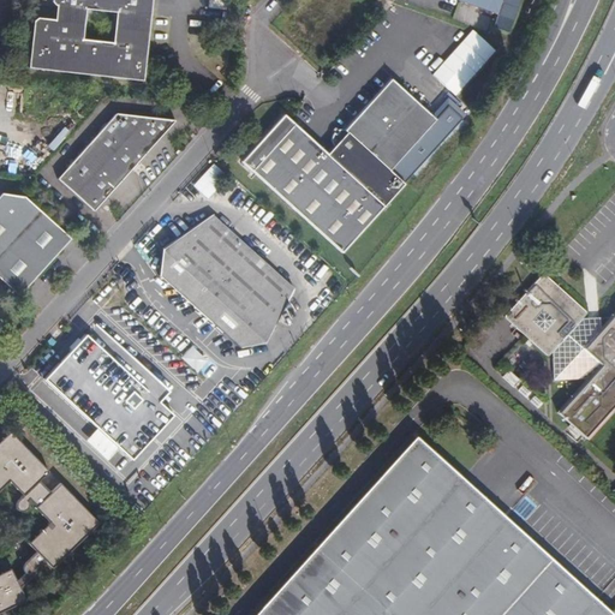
[(39,19),(35,23),(29,70),(143,82),(151,0),(53,0),(53,4),(58,11),(57,21),(39,19)]
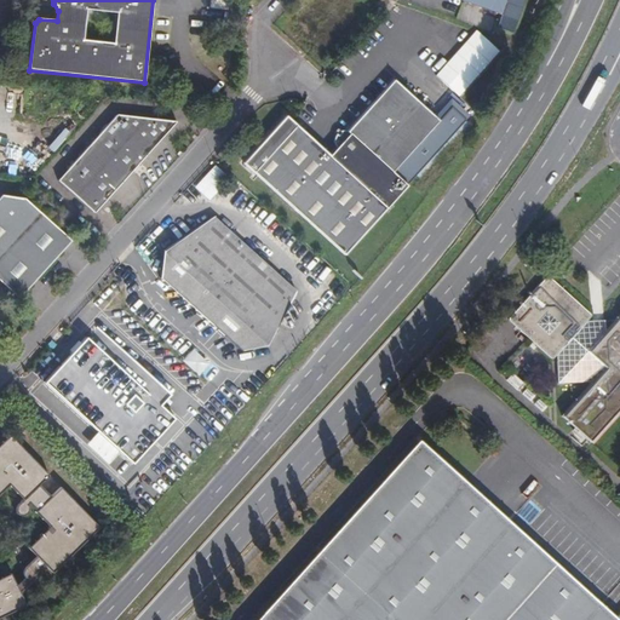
[(451,0),(503,18),(509,0),(451,0)]
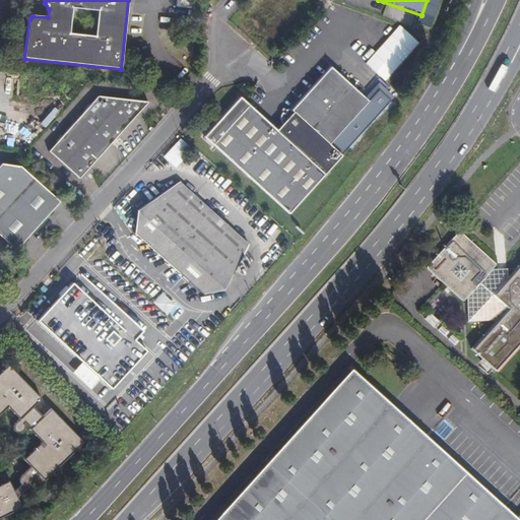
[(400,26),(367,65),(385,82),(418,45),(400,26)]
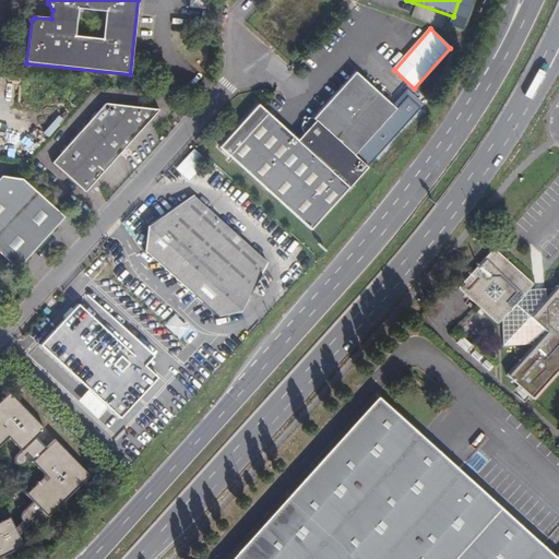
[(296,142),(266,115),(229,155),(309,228),(367,165),(354,153),(393,110),(354,74),(312,120),(307,118),(307,123),(301,123),(299,126),(300,138),(296,142)]
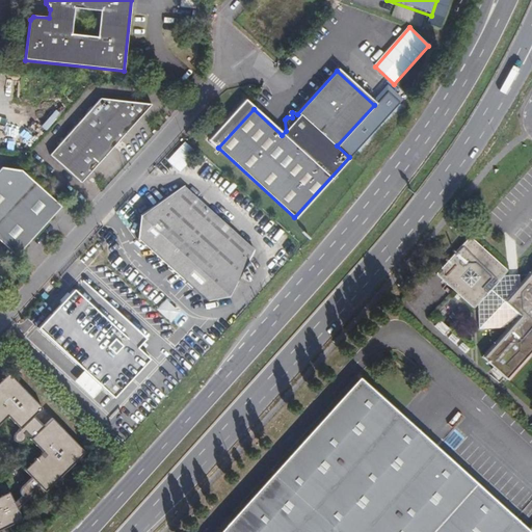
[(391,88),(374,105),(337,145),(349,157),(404,100),(391,88)]
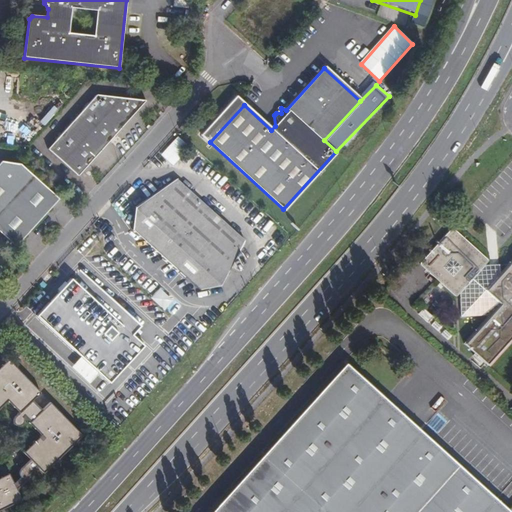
[(97,95),(50,150),(79,176),(146,102),(97,95)]
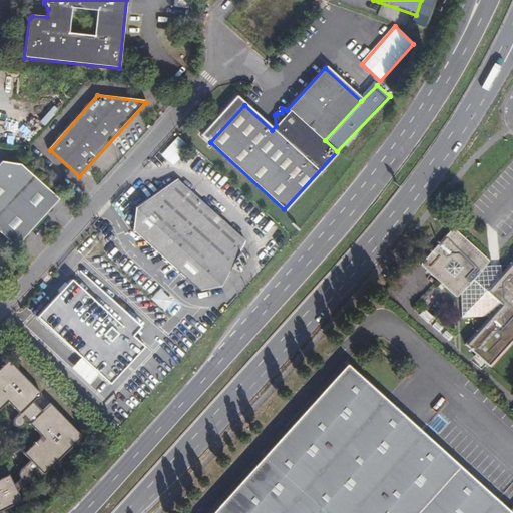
[(173,164),(190,146),(178,136),(162,153),(173,164)]
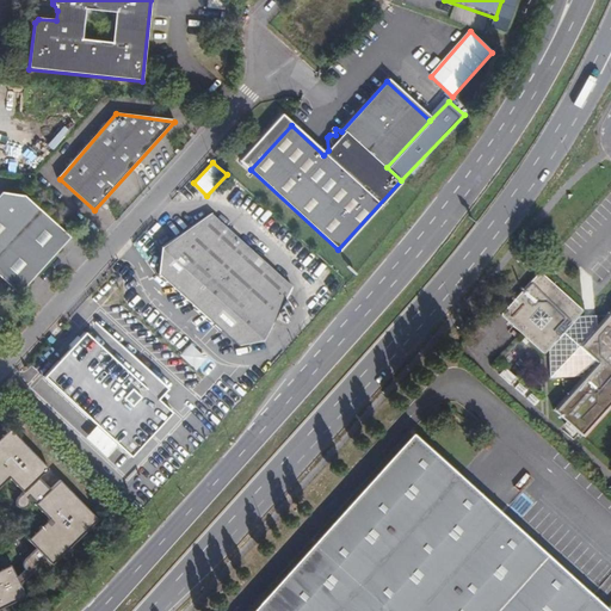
[(0,192),(0,277),(17,294),(68,236),(24,197),(0,192)]
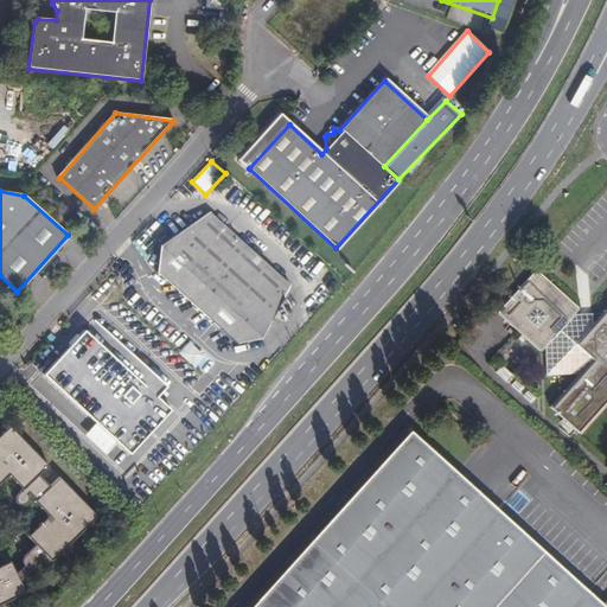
[(209,212),(160,246),(157,272),(235,343),(259,339),(288,285),(209,212)]
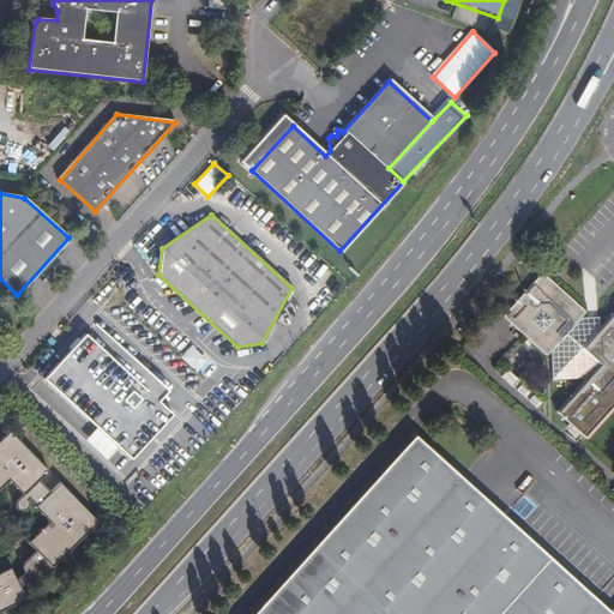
[(613,311),(601,326),(600,315),(594,317),(583,319),(585,312),(542,274),(503,317),(545,355),(552,351),(549,373),(583,377),(585,379),(557,411),(585,438),(613,405),(613,311)]
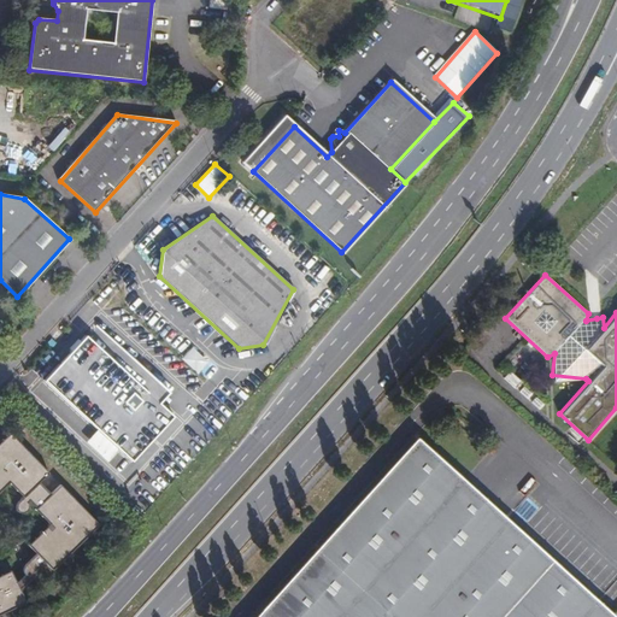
[(88,338),(86,335),(45,380),(133,460),(174,416),(158,403),(169,392),(98,327),(88,338)]
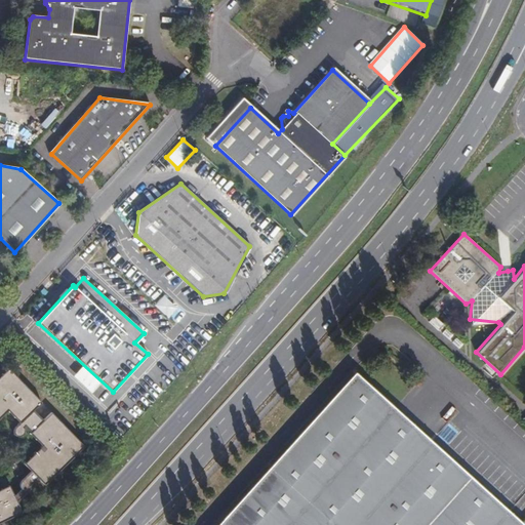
[(443,325),(433,317),(428,322),(438,331),(443,325)]
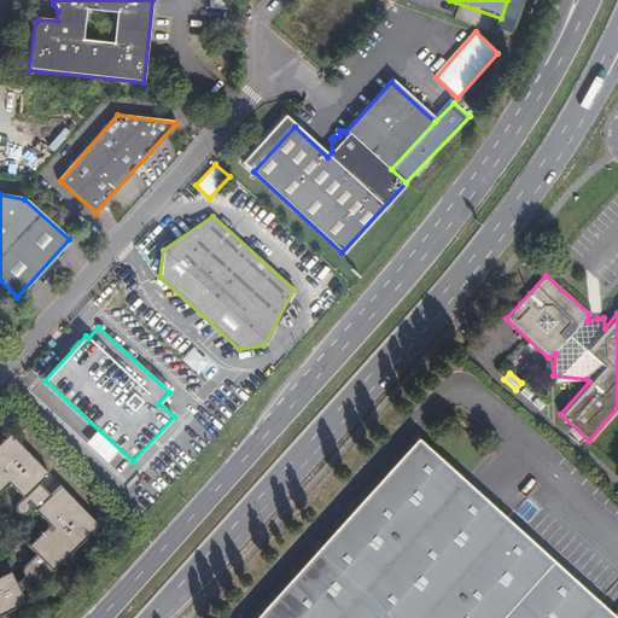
[(0,616),(25,605),(19,594),(38,577),(36,573),(45,565),(52,572),(98,526),(59,487),(50,496),(39,485),(47,476),(9,437),(0,444),(0,616)]
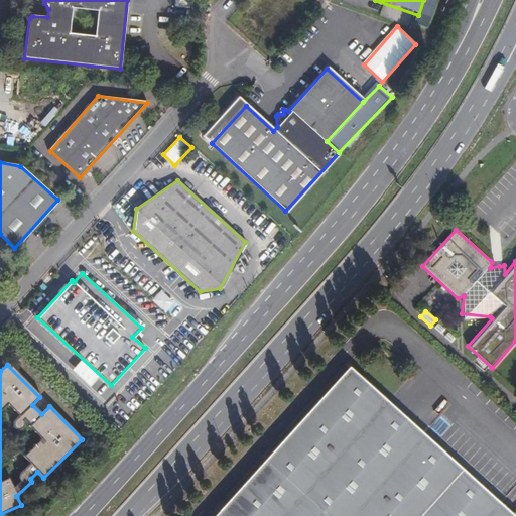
[(514,515),(349,367),(214,515),(514,515)]
